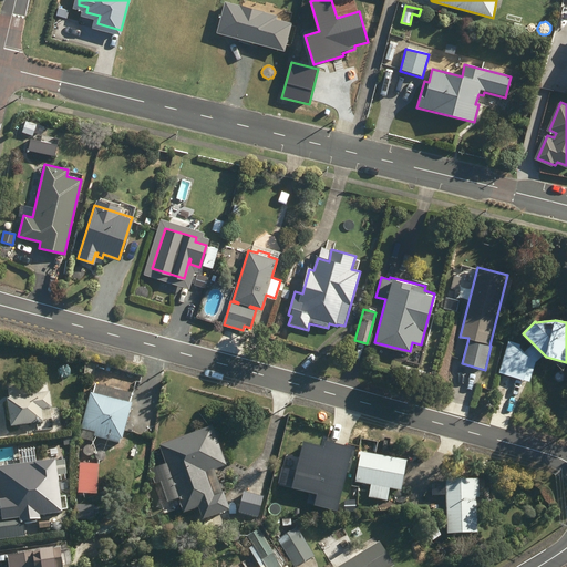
[(508,340),(500,373),(525,380),(531,357),(529,356),(528,356),(519,347),(521,343),(508,340)]
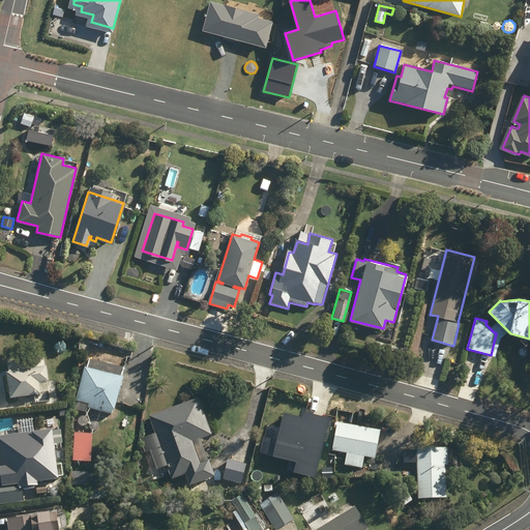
[(60,352),(62,352),(64,351),(65,350),(66,348),(66,346),(66,344),(65,342),(63,341),(61,341),(59,341),(58,341),(56,343),(55,344),(55,346),(55,348),(55,350),(57,351),(58,352),(60,352)]
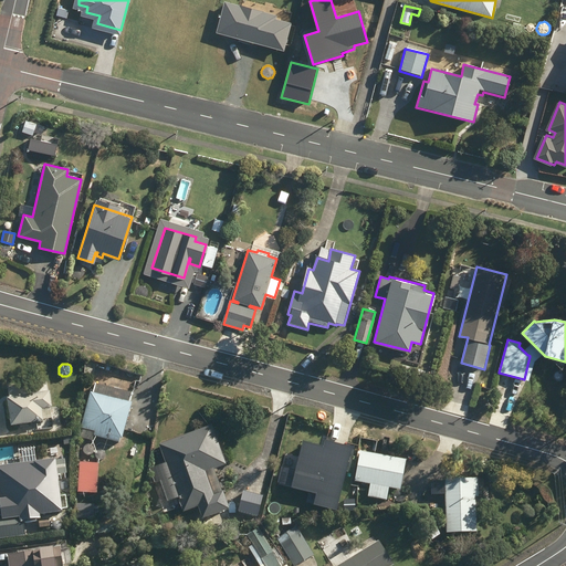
[(49,408),(51,408),(49,392),(46,394),(45,383),(7,388),(8,398),(6,399),(10,426),(42,421),(50,419),(49,408)]
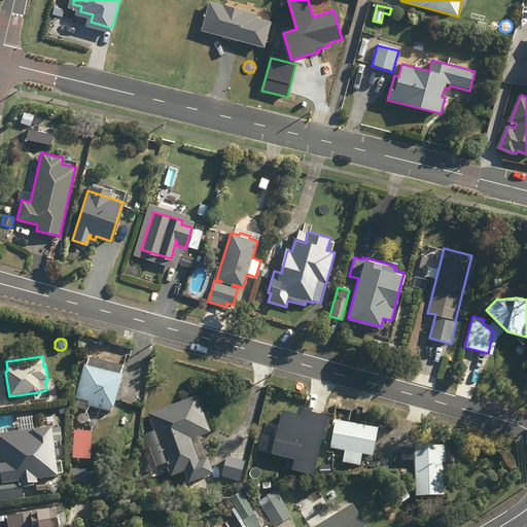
[(82,365),(74,399),(76,399),(74,409),(85,412),(86,407),(110,412),(110,409),(113,410),(121,376),(120,375),(123,366),(88,358),(85,366),(82,365)]
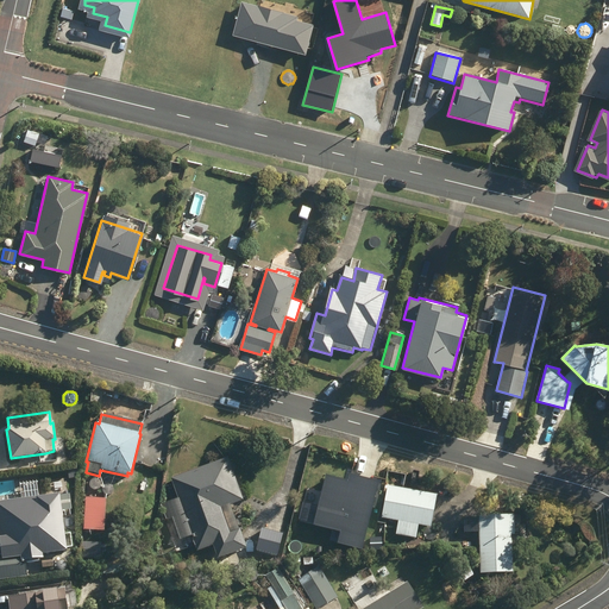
[(170,479),(182,512),(174,515),(180,532),(188,528),(196,552),(212,546),(217,559),(245,548),(238,529),(236,529),(227,506),(242,501),(226,459),(170,479)]
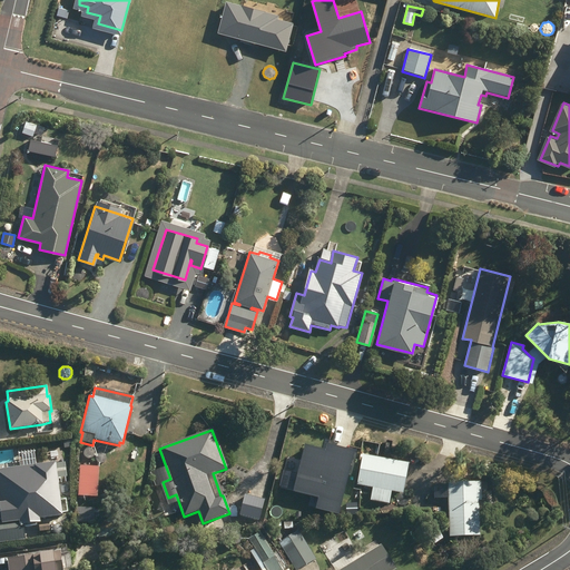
[(316,507),(338,512),(355,450),(327,442),(326,449),(305,443),(297,472),(283,468),(278,485),(320,497),(316,507)]
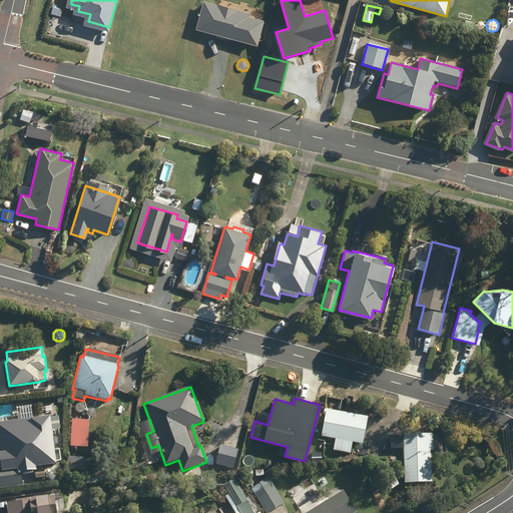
[(80,414),(82,414),(84,413),(85,411),(86,409),(86,407),(86,406),(84,404),(83,403),(81,402),(79,402),(77,403),(76,404),(75,406),(74,407),(74,409),(75,411),(76,413),(78,413),(80,414)]
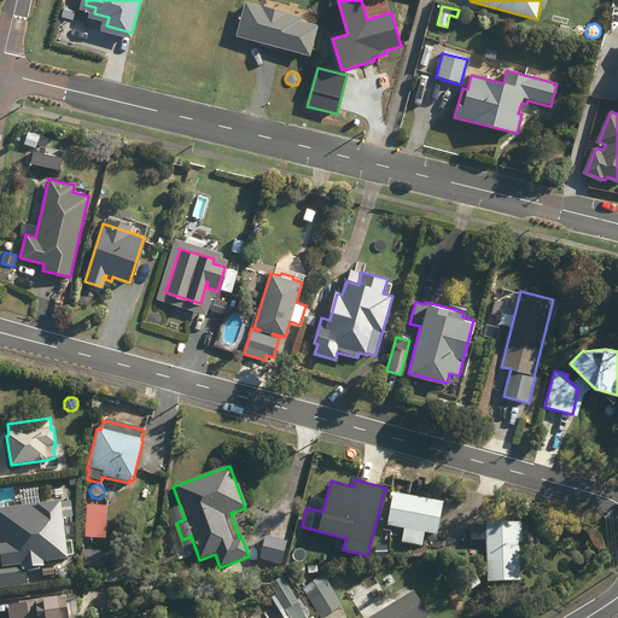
[(112,503),(115,503),(117,502),(118,501),(120,499),(120,496),(118,494),(117,491),(116,490),(114,490),(111,490),(109,490),(108,493),(106,494),(105,496),(105,499),(106,501),(108,502),(110,503),(112,503)]
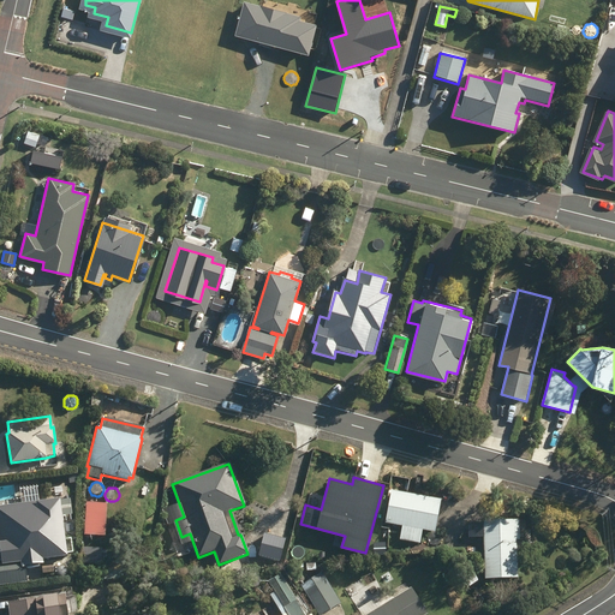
[(384,524),(402,527),(400,541),(418,544),(422,530),(433,532),(439,501),(392,491),(384,524)]
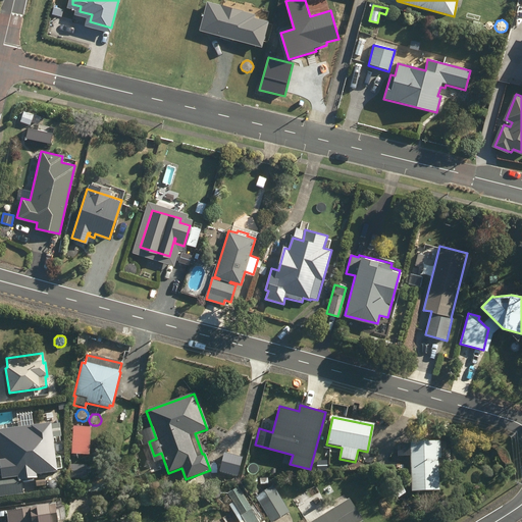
[(37,473),(58,470),(53,437),(61,436),(59,423),(51,424),(51,422),(0,428),(0,461),(0,463),(0,462),(0,475),(1,475),(1,478),(18,476),(18,479),(37,477),(37,473)]
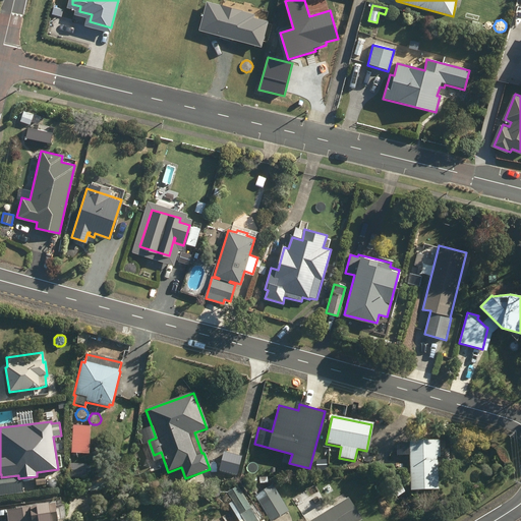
[(72,426),(71,454),(88,455),(90,427),(72,426)]
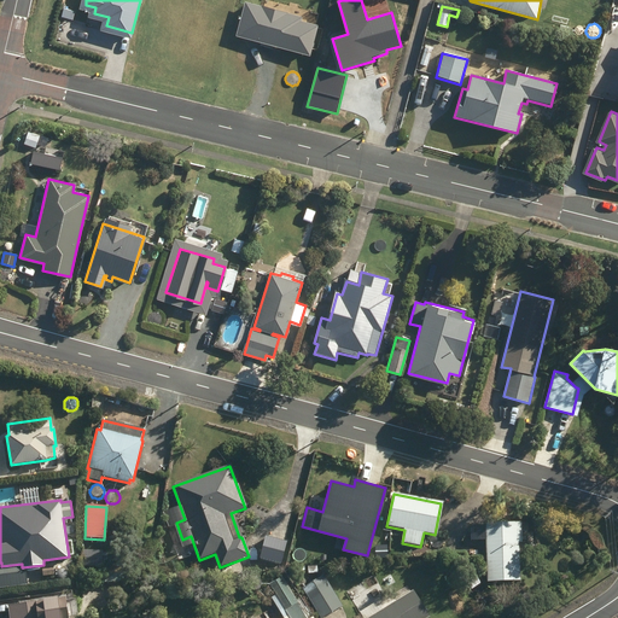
[(485,544),(487,583),(518,583),(518,543),(522,543),(520,523),(490,524),(490,544),(485,544)]
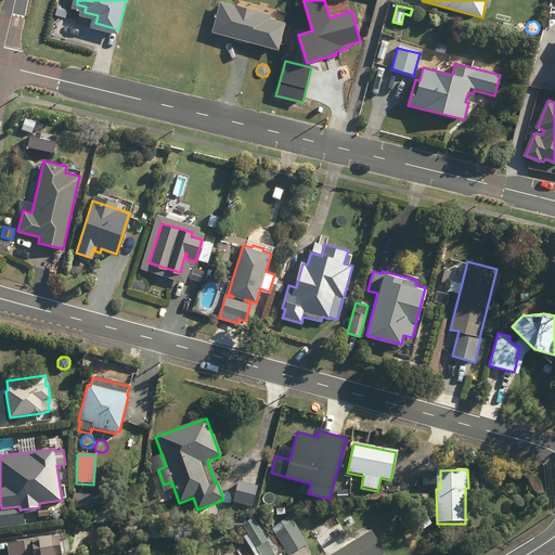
[(239,482),(231,508),(243,512),(245,505),(252,506),(256,488),(239,482)]
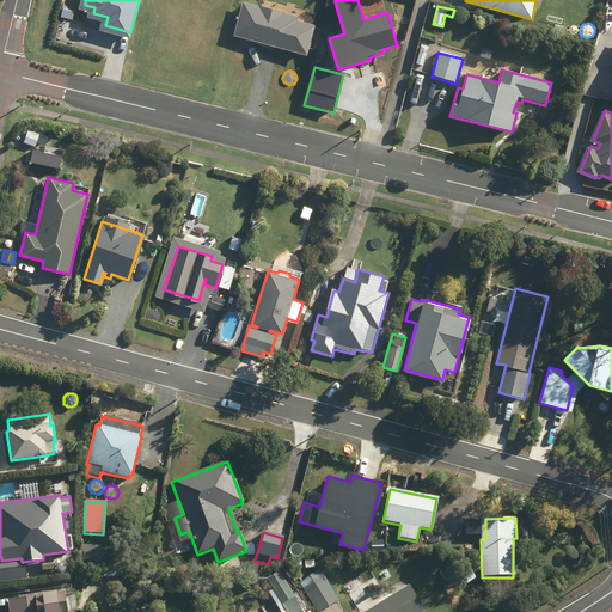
[(298,556),(300,555),(301,555),(304,552),(304,550),(305,548),(304,545),(303,544),(300,543),(298,542),(297,542),(294,543),(292,544),(291,546),(291,548),(291,550),(292,552),(293,554),(295,555),(298,556)]
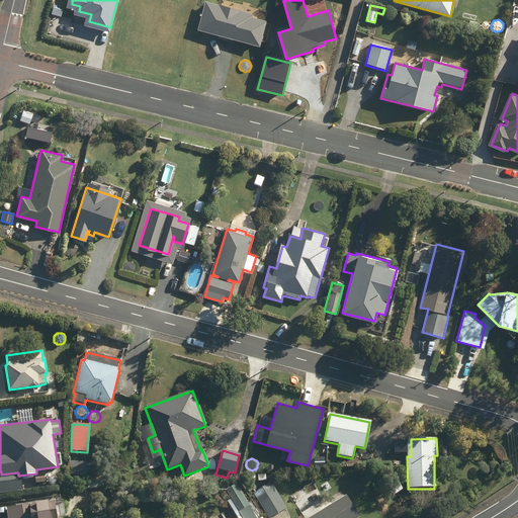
[(52,486),(54,486),(56,485),(58,484),(58,482),(59,480),(58,478),(57,476),(55,475),(53,475),(51,475),(50,475),(48,476),(47,478),(47,480),(47,482),(48,483),(49,485),(50,486),(52,486)]
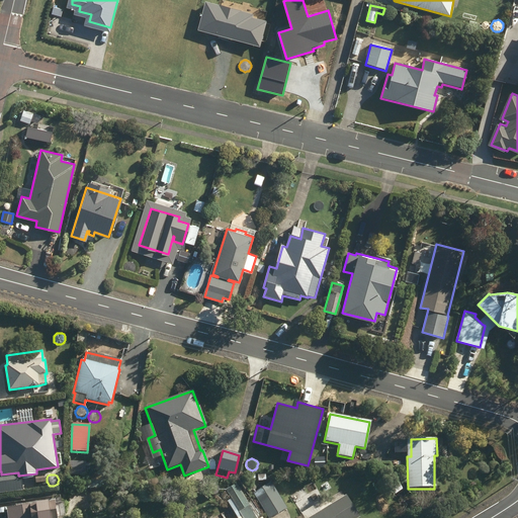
[(232,502),(229,504),(237,517),(261,517),(253,503),(249,506),(236,484),(225,491),(232,502)]
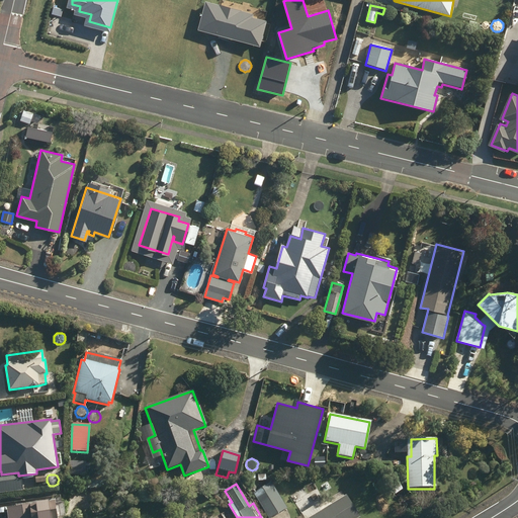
[(253,495),(268,517),(272,517),(287,509),(271,484),(253,495)]
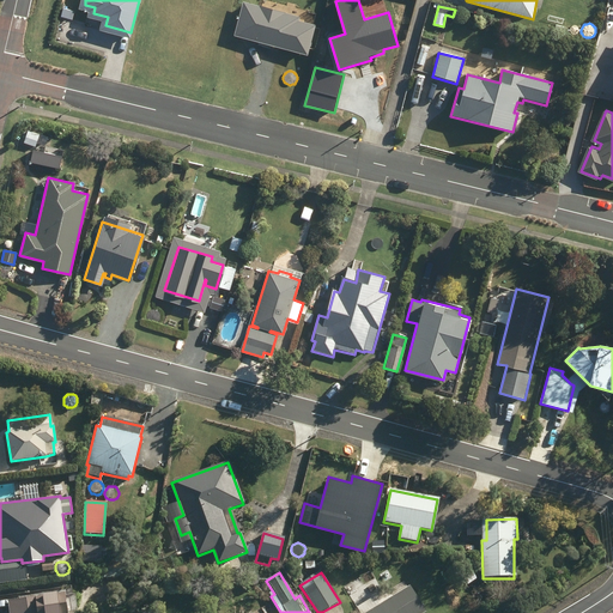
[(417,612),(429,606),(412,578),(360,610),(363,612),(417,612)]
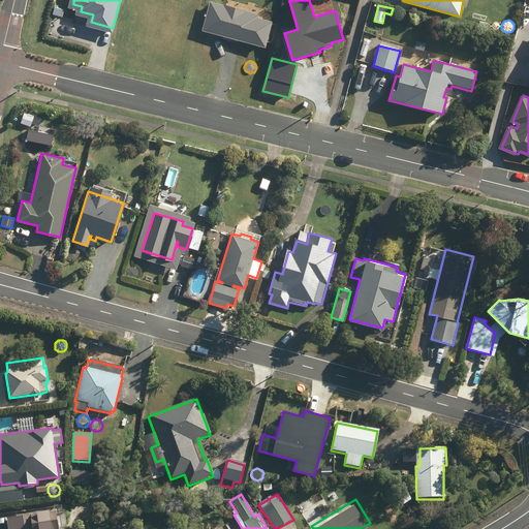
[(57,528),(55,512),(6,520),(7,528),(57,528)]
